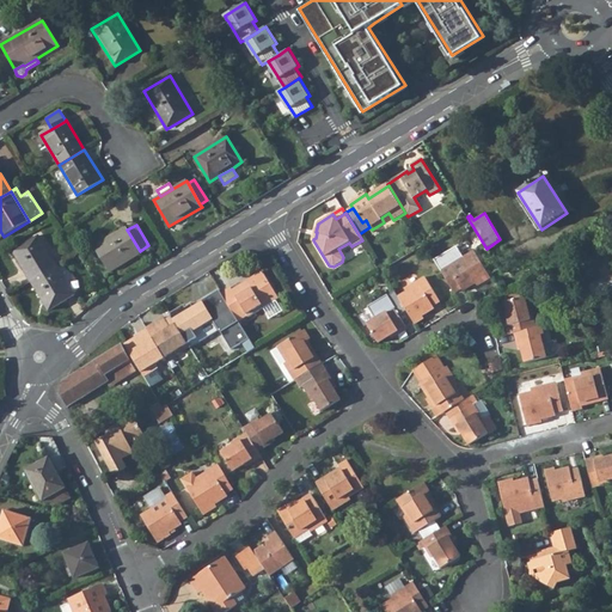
[(126,227),(93,246),(109,273),(141,254),(140,251),(127,230),(126,227)]
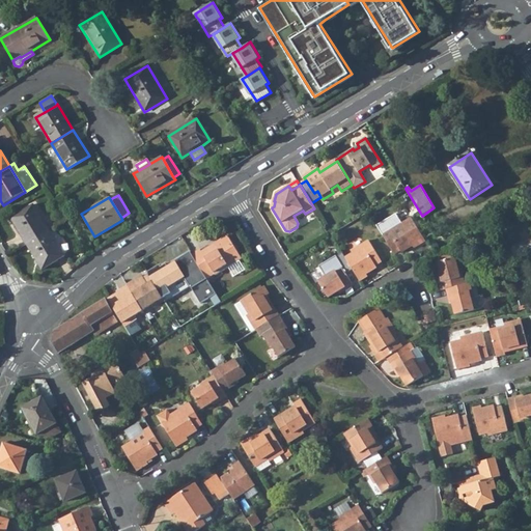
[(33,204),(11,218),(27,244),(49,230),(33,204)]
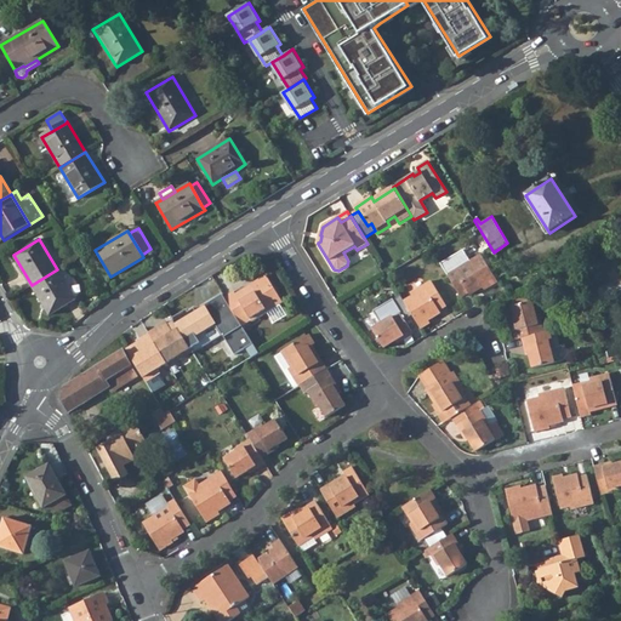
[(440,263),(445,273),(468,258),(462,250),(440,263)]
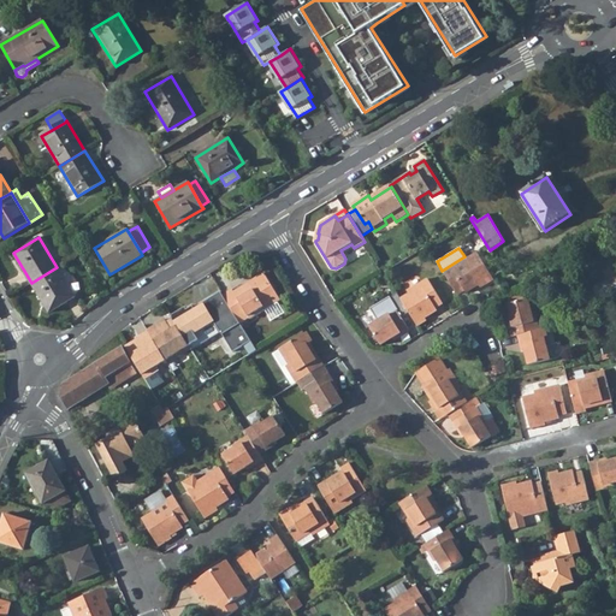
[(465,256),(442,271),(457,295),(465,290),(466,294),(479,285),(480,288),(493,280),(477,253),(466,259),(465,256)]
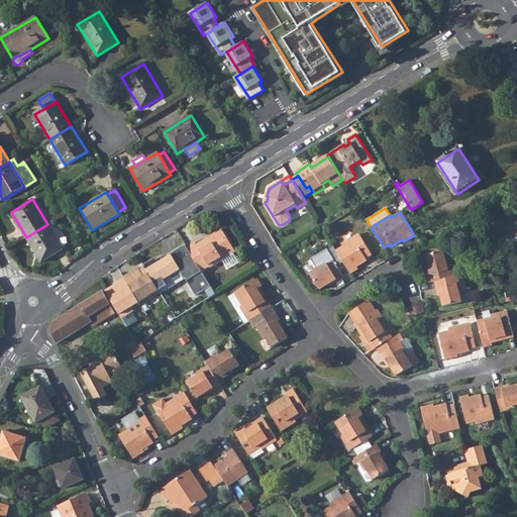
[(47,224),(26,237),(41,263),(64,249),(47,224)]
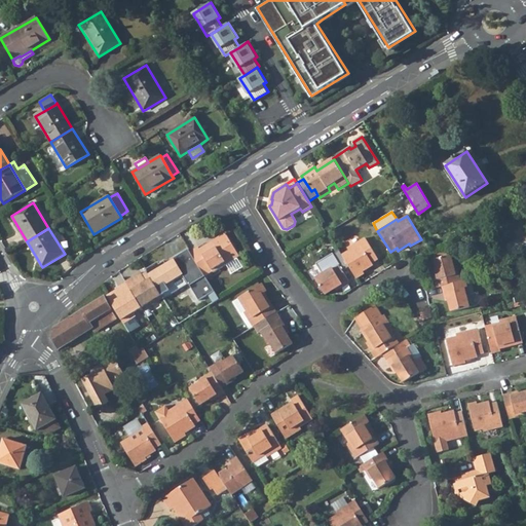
[(198,248),(190,253),(204,277),(213,272),(214,273),(239,257),(226,234),(216,240),(217,242),(210,247),(209,243),(199,250),(198,248)]
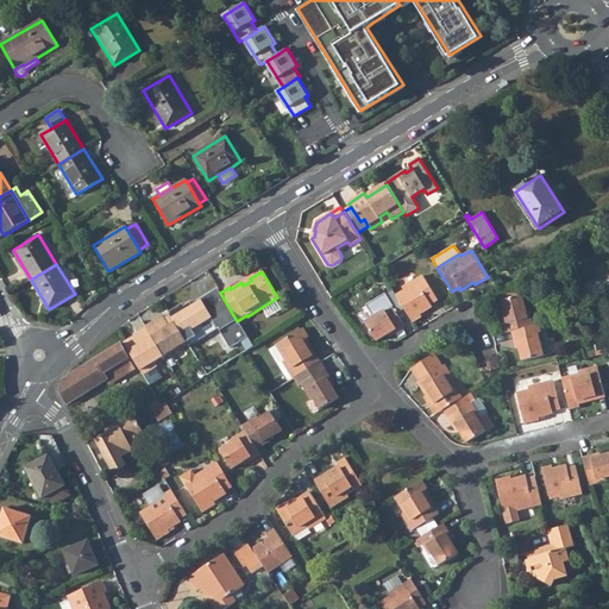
[(405,290),(396,296),(413,322),(422,316),(420,314),(432,307),(431,305),(438,301),(424,276),(403,288),(405,290)]
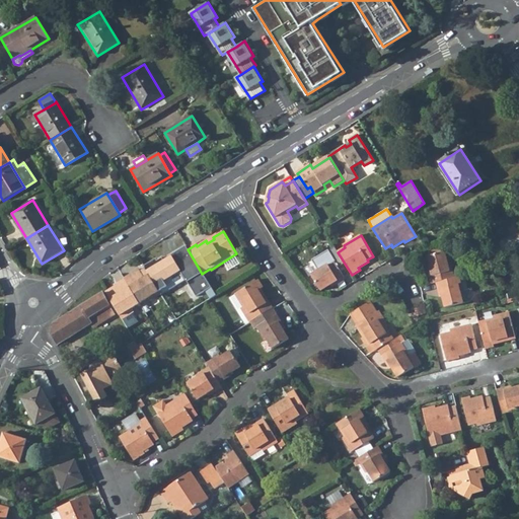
[(427,247),(429,256),(445,251),(443,243),(427,247)]
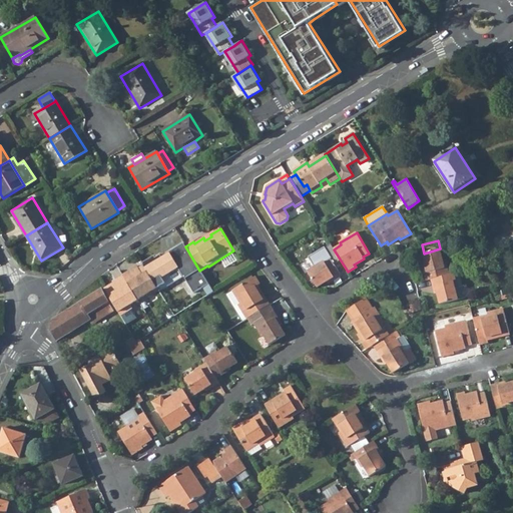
[(153,257),(141,264),(143,266),(144,267),(158,291),(159,292),(184,277),(194,294),(203,288),(207,296),(214,292),(199,271),(185,246),(183,243),(166,253),(169,259),(163,262),(159,255),(155,259),(153,257)]
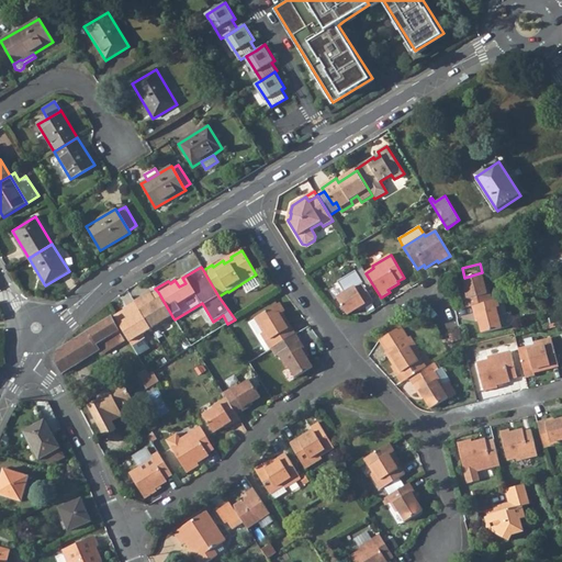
[(465,290),(463,291),(468,307),(473,305),(493,301),(487,284),(485,284),(482,272),(464,278),(462,278),(465,290)]
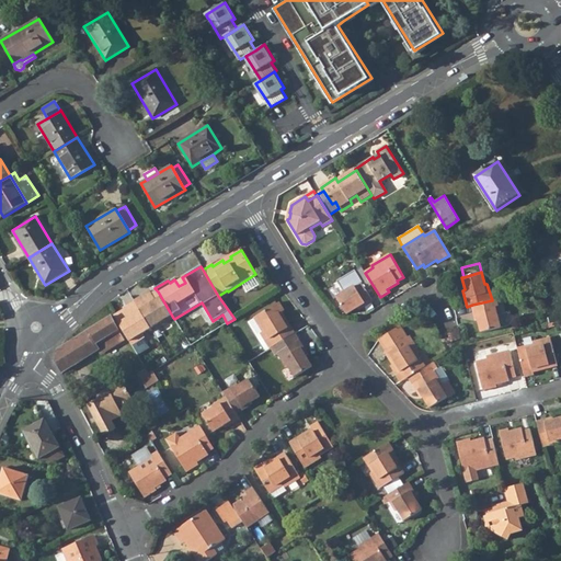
[(361,279),(346,288),(347,290),(336,297),(346,315),(357,308),(358,310),(373,301),(361,279)]
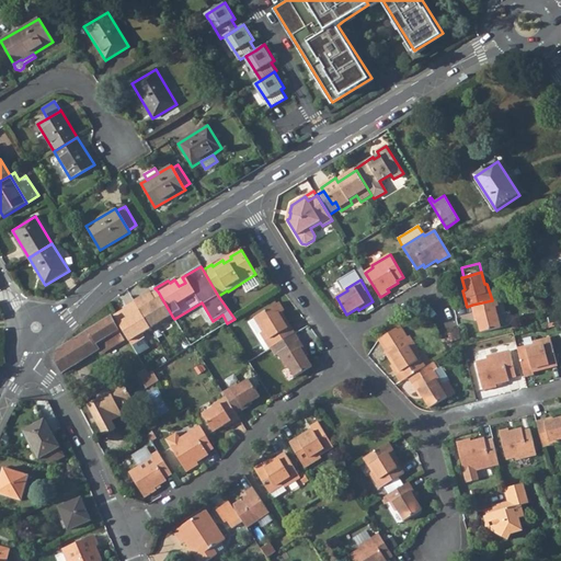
[(123,310),(114,315),(132,345),(145,338),(142,333),(159,323),(160,327),(173,318),(158,292),(152,295),(151,293),(150,290),(134,300),(135,301),(126,306),(127,307),(128,310),(125,312),(123,310)]
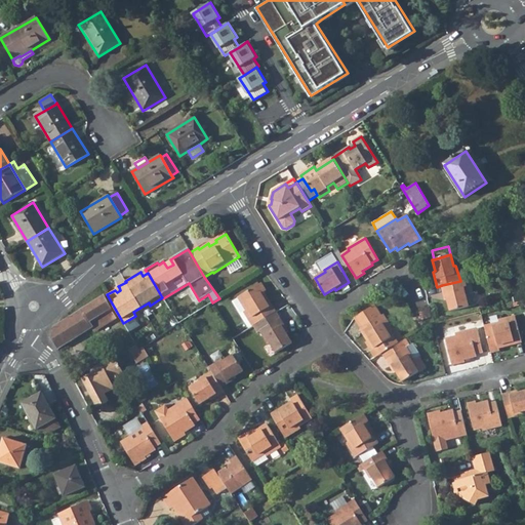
[(460,281),(442,285),(446,300),(448,299),(451,312),(470,307),(467,295),(469,294),(465,279),(460,281)]
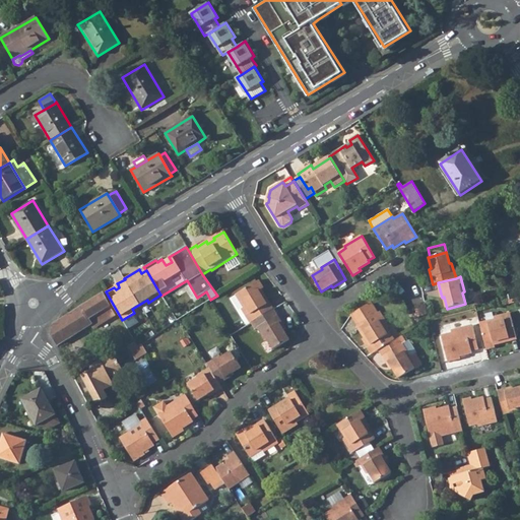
[(236,295),(244,308),(242,309),(251,323),(252,323),(273,310),(261,289),(264,288),(259,280),(236,295)]
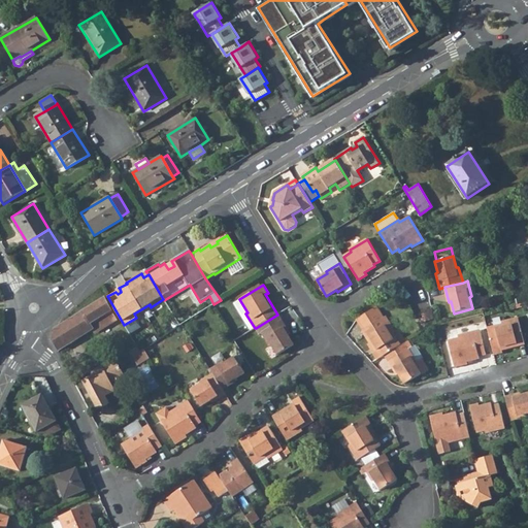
[(104,299),(54,330),(52,340),(58,352),(93,330),(90,324),(111,311),(104,299)]
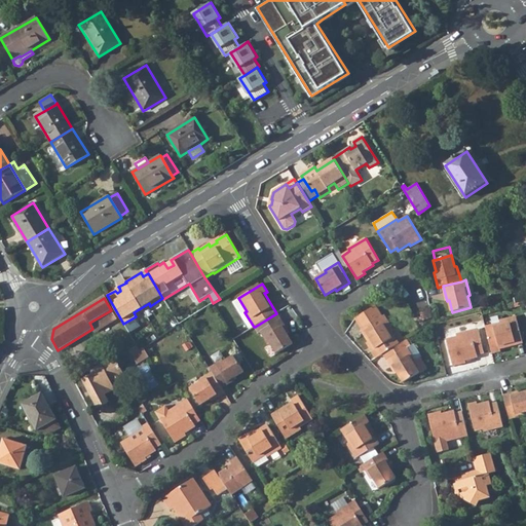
[(355,318),(362,329),(382,316),(376,306),(355,318)]
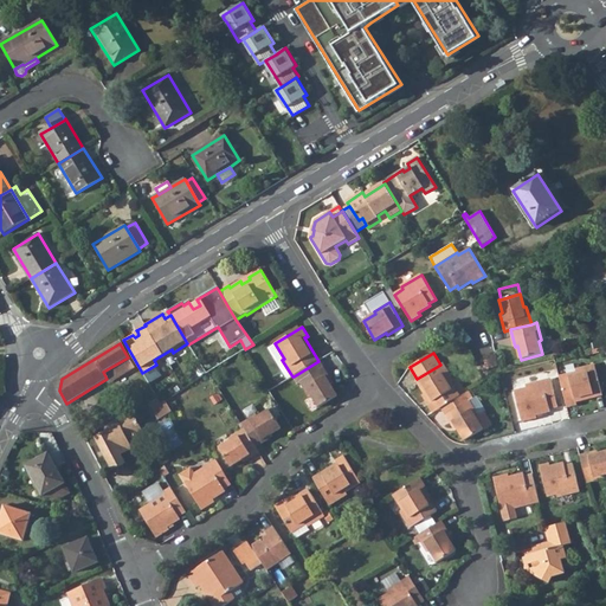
[(107,379),(109,384),(134,368),(128,358),(103,372),(107,379)]
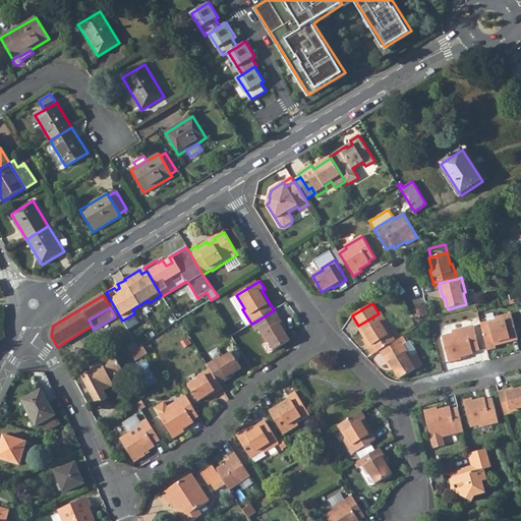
[(426,307),(416,309),(417,317),(428,314),(426,307)]
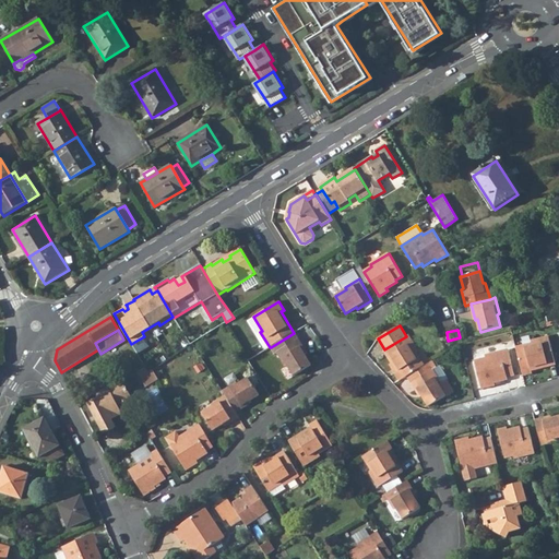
[(307,353),(294,333),(271,347),(274,354),(276,353),(285,366),(287,365),(294,376),(311,365),(305,354),(307,353)]
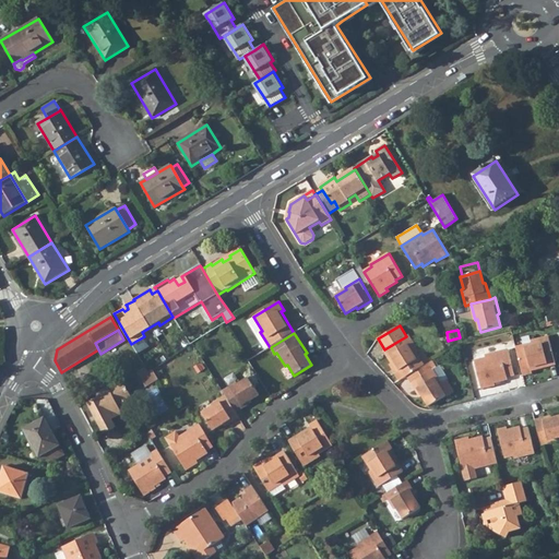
[(384,349),(383,351),(397,371),(394,373),(400,381),(407,377),(424,366),(415,352),(418,351),(408,335),(406,336),(384,349)]
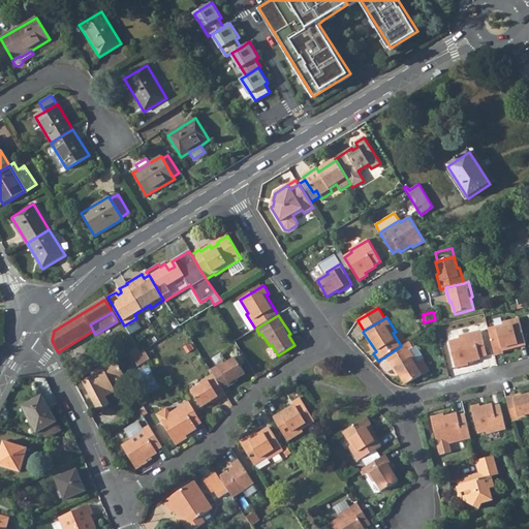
[(502,351),(525,345),(519,318),(502,322),(502,325),(488,329),(494,355),(503,353),(502,351)]
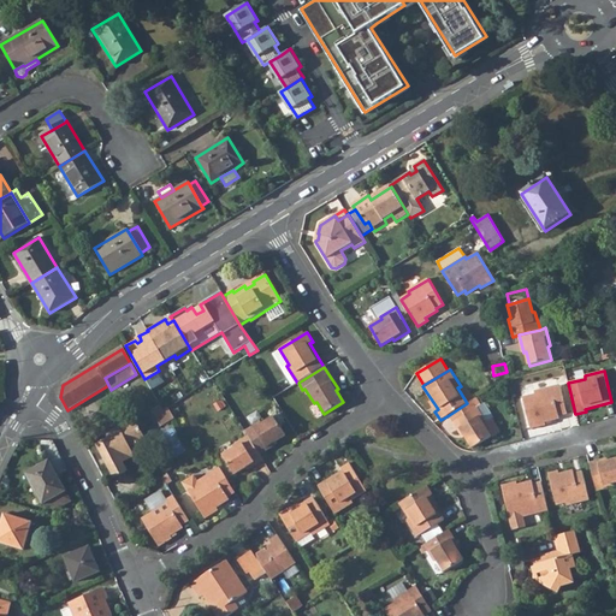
[(534,395),(522,398),(529,428),(545,425),(544,422),(560,419),(558,415),(567,413),(560,385),(534,392),(534,395)]
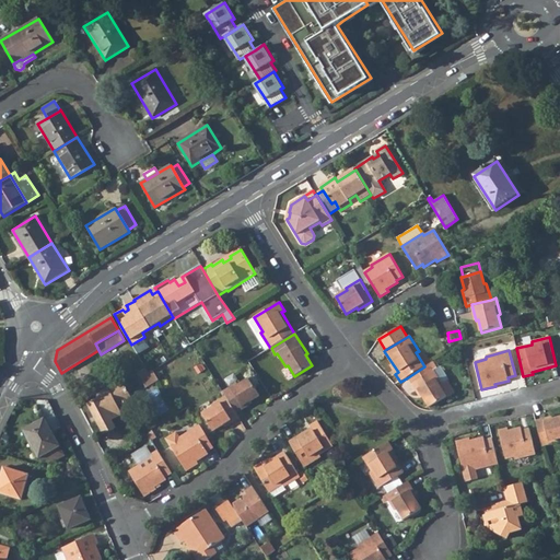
[(424,366),(408,377),(421,398),(423,396),(430,407),(447,396),(441,386),(442,384),(429,363),(424,366)]
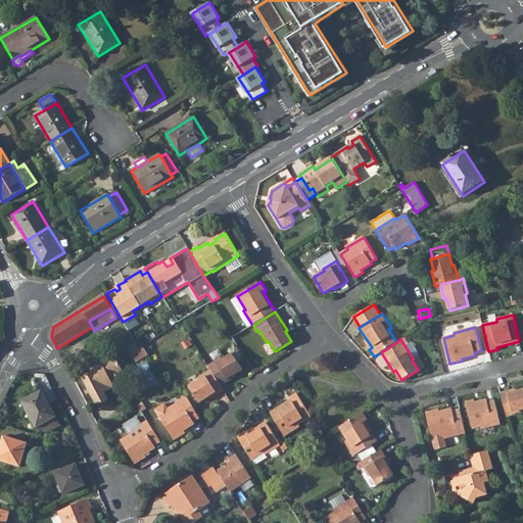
[(129,347),(136,362),(148,355),(147,354),(142,345),(138,348),(136,344),(129,347)]
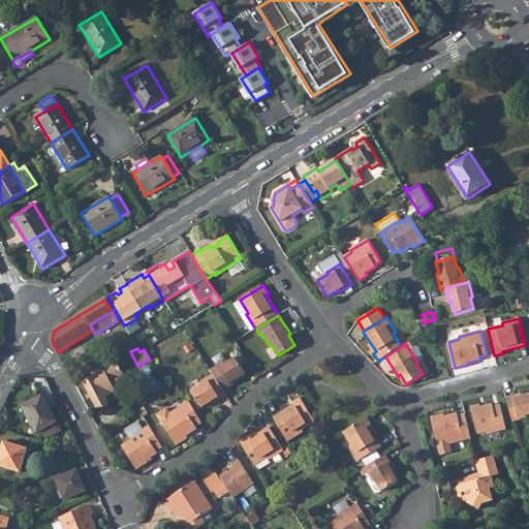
[(224,362),(211,370),(214,375),(223,391),(237,382),(236,380),(246,374),(237,360),(236,358),(225,364),(224,362)]
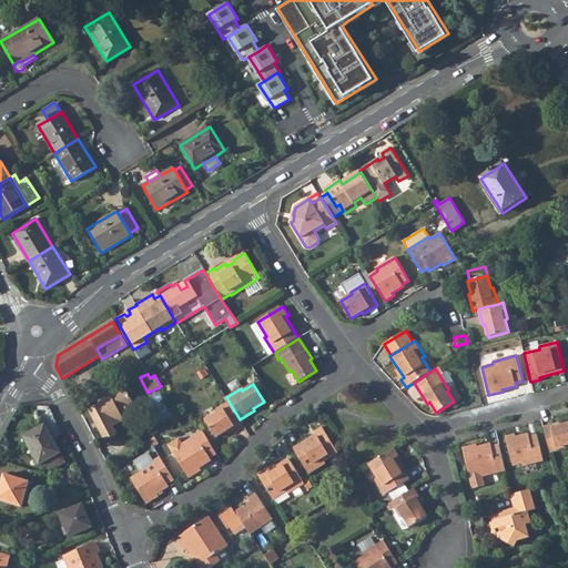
[(123,386),(99,398),(101,404),(90,409),(105,440),(117,434),(112,426),(123,421),(119,412),(133,405),(123,386)]
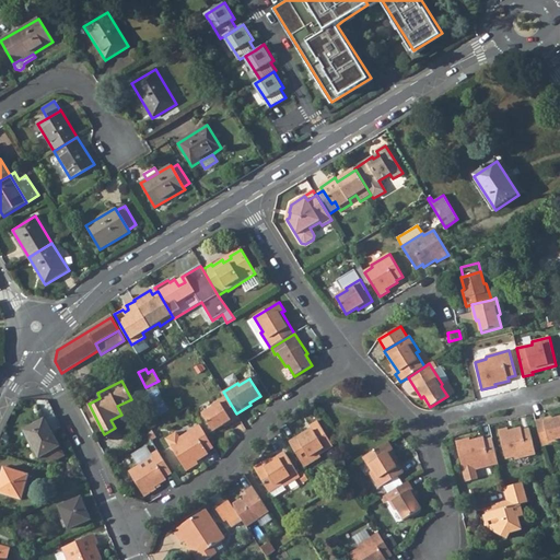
[(441,386),(447,396),(455,392),(448,381),(442,384),(441,386)]
